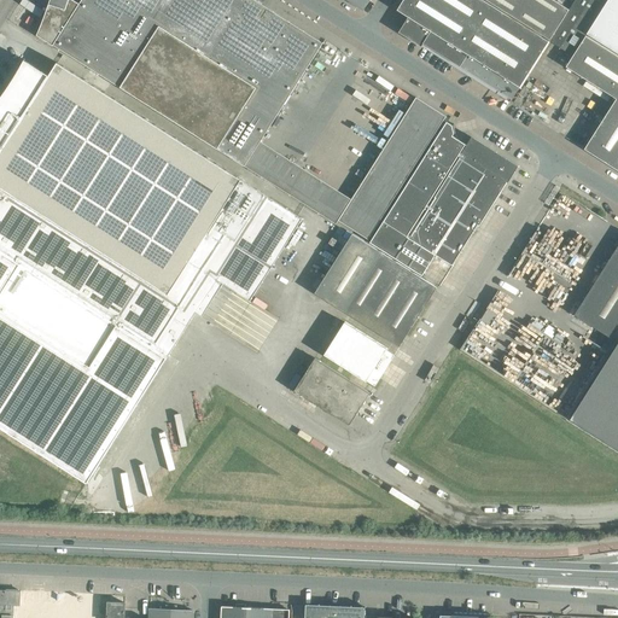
[(337,71),(314,57),(322,44),(255,0),(50,0),(46,11),(45,16),(42,21),(36,35),(53,46),(244,167),(261,141),(296,164),(304,150),(302,140),(324,108),(321,98),(320,98),(337,71)]
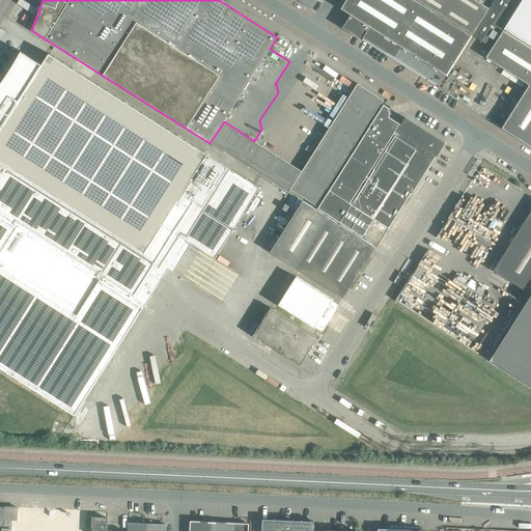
[(299,0),(312,8),(317,0),(299,0)]
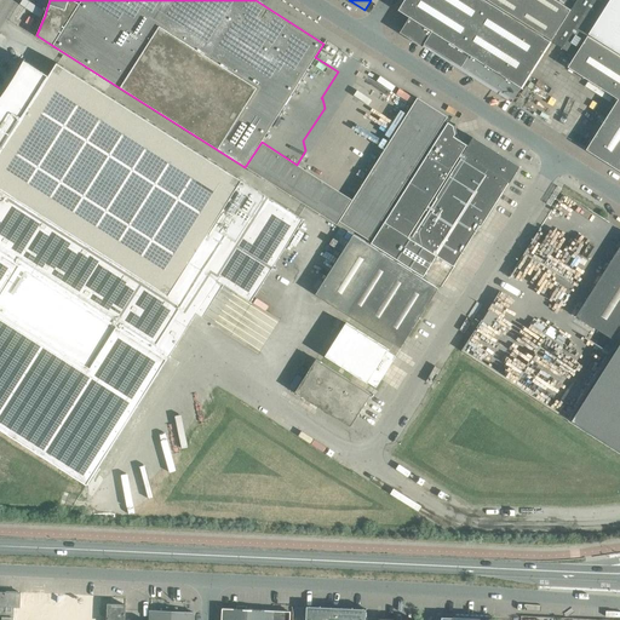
[(424,44),(512,99),(514,99),(521,87),(550,42),(483,0),(405,0),(399,10),(409,17),(400,33),(423,46),(424,44)]
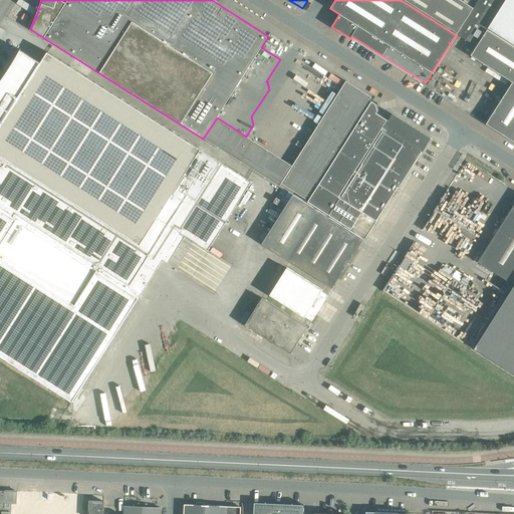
[(474,8),(460,0),(404,0),(458,34),(474,8)]
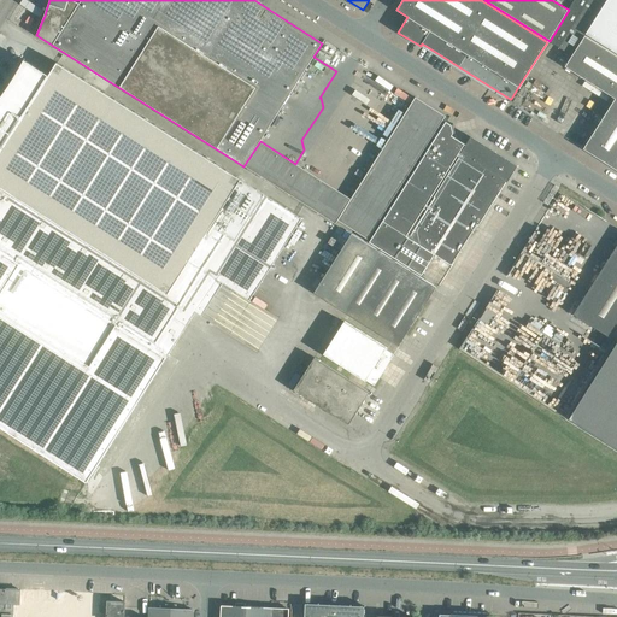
[(574,0),(569,10),(550,41),(570,54),(603,0),(574,0)]
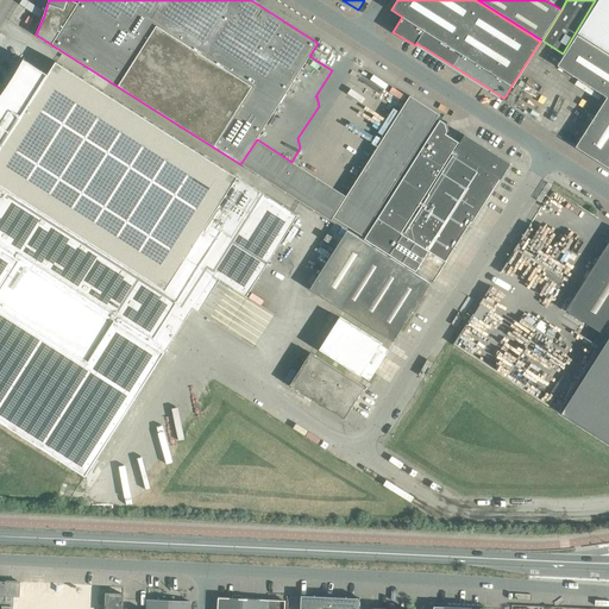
[(608,0),(601,0),(579,35),(608,52),(608,0)]
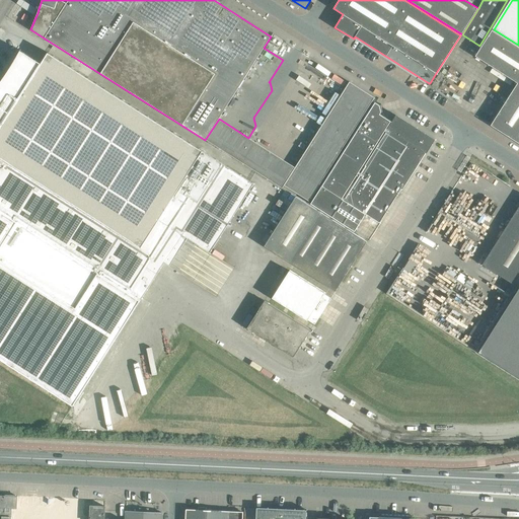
[(518,47),(492,30),(475,56),(517,83),(491,126),(518,143),(518,47)]
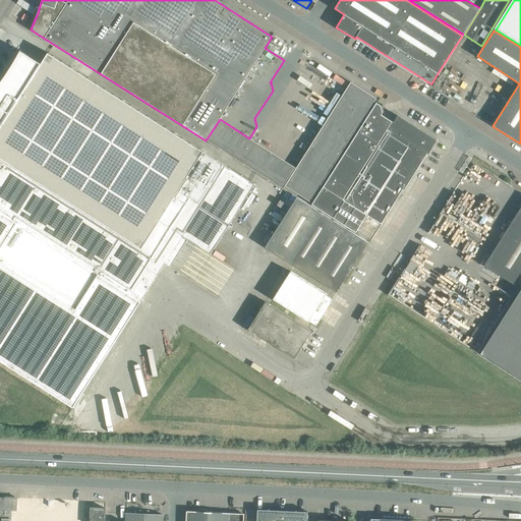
[(0,211),(141,301),(182,236),(211,253),(254,184),(48,53),(42,64),(20,51),(12,65),(2,79),(0,82),(0,211)]
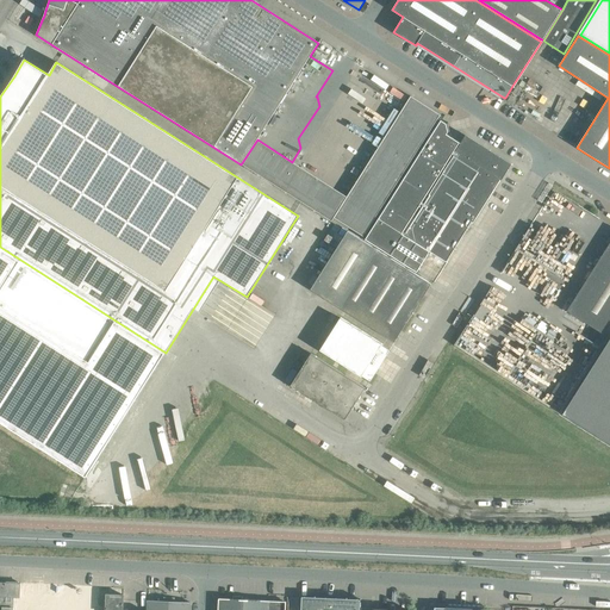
[(411,95),(334,217),(363,236),(440,114),(411,95)]
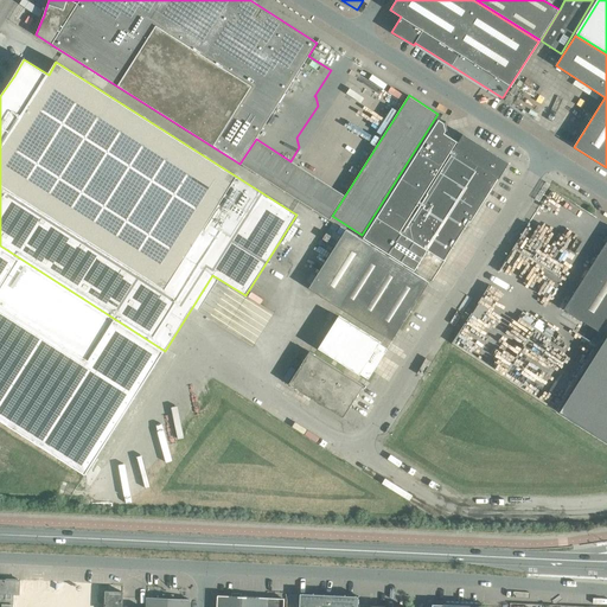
[(376,218),(363,238),(415,270),(427,250),(443,260),(464,230),(468,222),(468,221),(471,222),(485,198),(487,195),(492,187),(502,173),(504,170),(508,164),(490,153),(483,148),(464,135),(459,142),(445,134),(446,132),(443,123),(439,120),(376,218)]
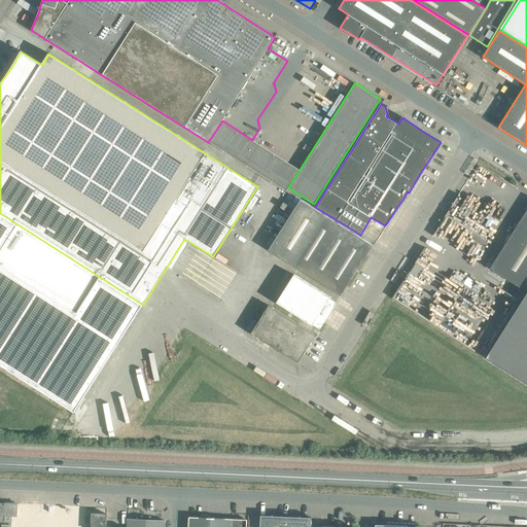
[(269,250),(341,295),(366,255),(373,245),(301,200),(269,250)]
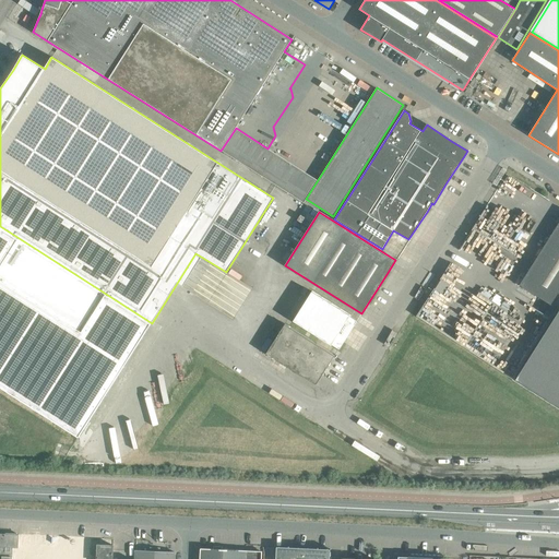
[(556,308),(558,302),(558,222),(519,284),(556,308)]
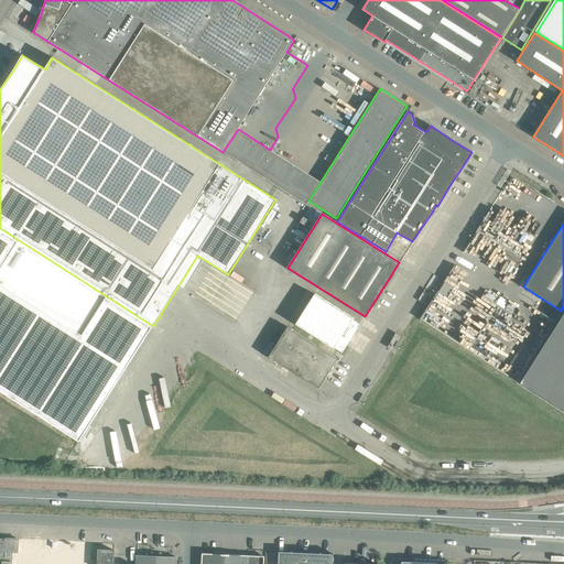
[(0,391),(79,442),(153,326),(0,228),(0,391)]
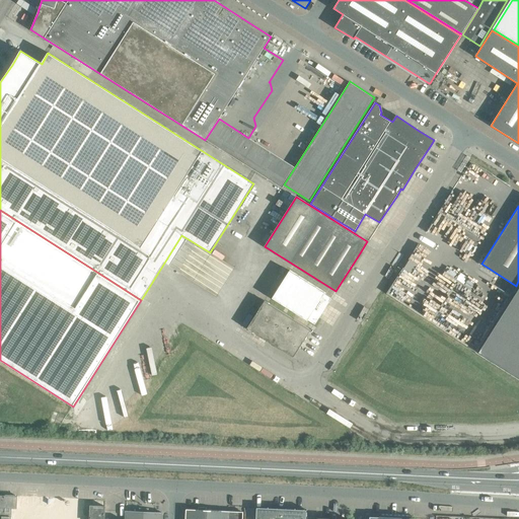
[(415,264),(409,260),(404,266),(411,270),(415,264)]
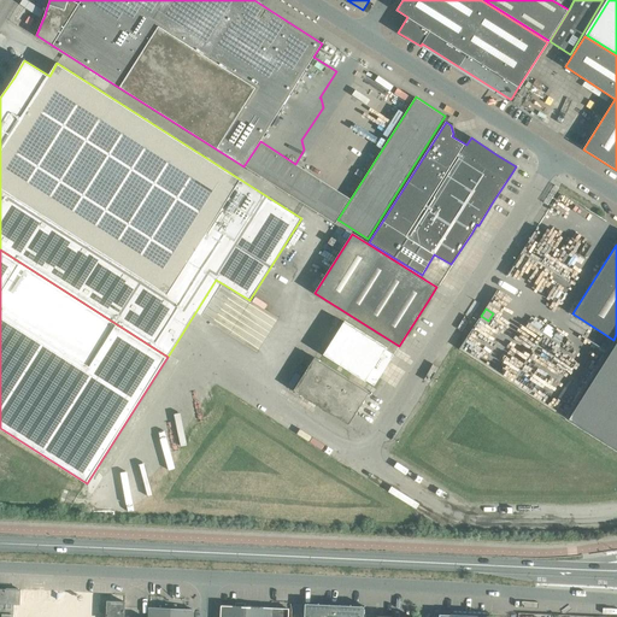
[(374,385),(393,354),(386,350),(387,348),(344,321),(323,354),(365,381),(366,380),(374,385)]
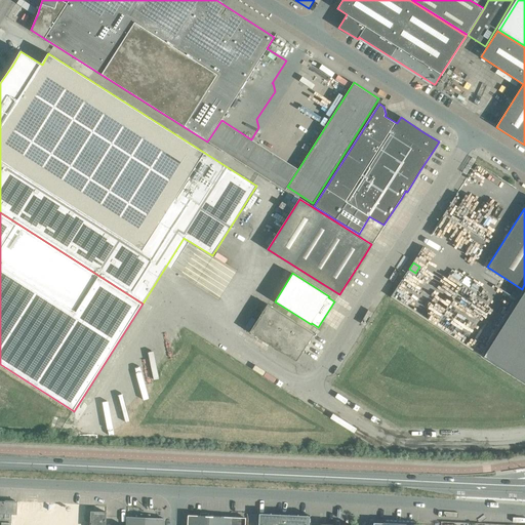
[(524,290),(484,356),(524,381),(524,290)]
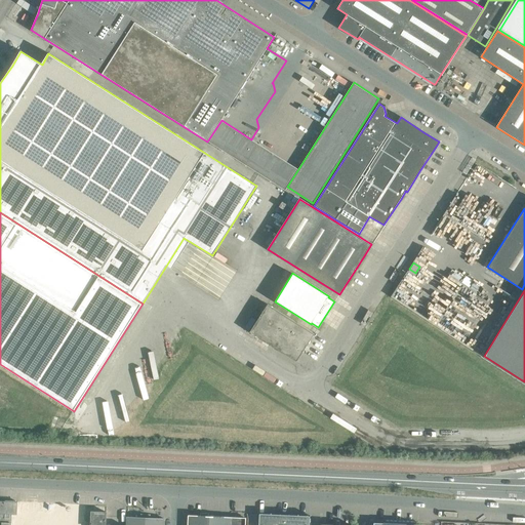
[(250,331),(260,338),(278,311),(268,304),(250,331)]
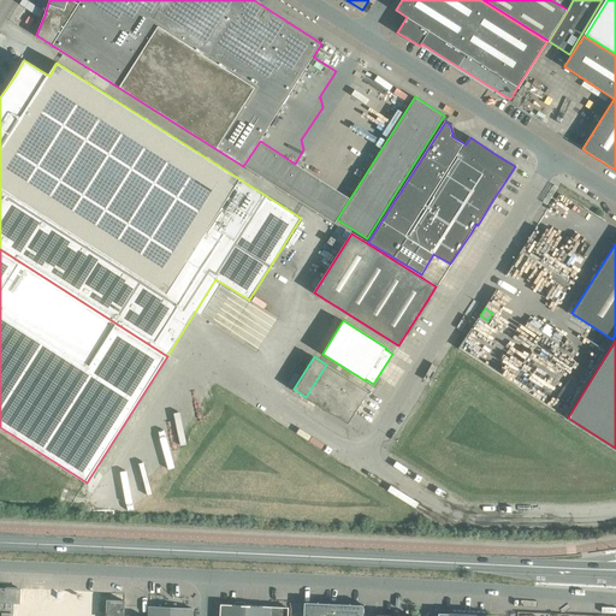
[(306,397),(317,404),(337,372),(326,365),(306,397)]
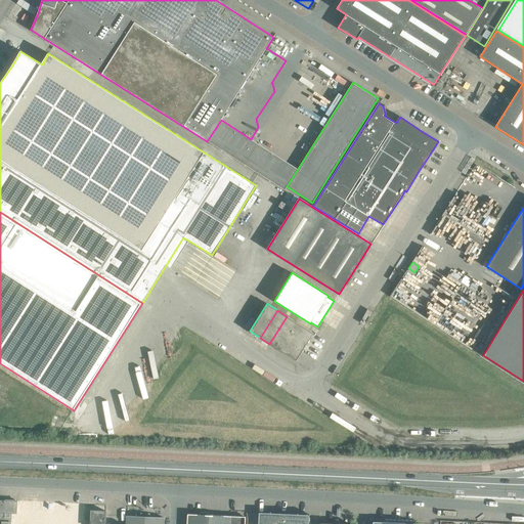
[(269,344),(279,350),(290,333),(297,322),(287,316),(269,344)]
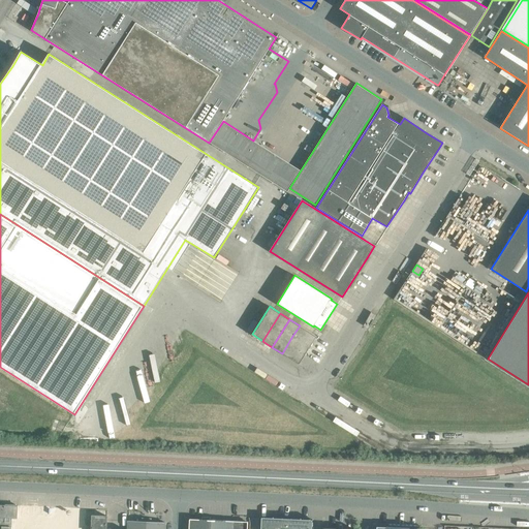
[(310,347),(312,343),(316,336),(300,325),(292,336),(310,347)]
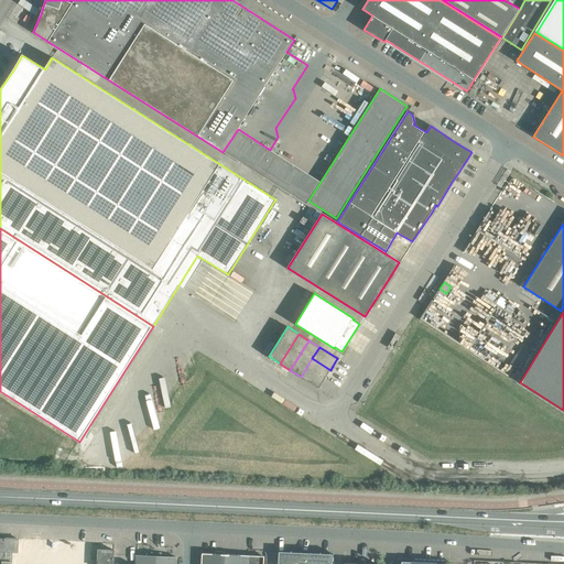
[(331,370),(312,358),(301,377),(318,388),(331,370)]
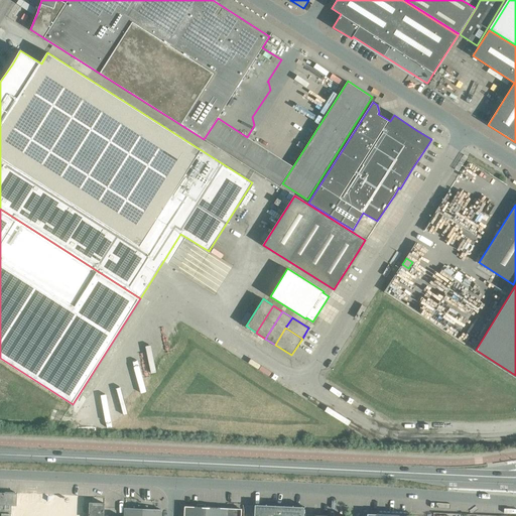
[(3,493),(1,515),(10,515),(12,505),(17,505),(17,494),(17,493),(3,493)]
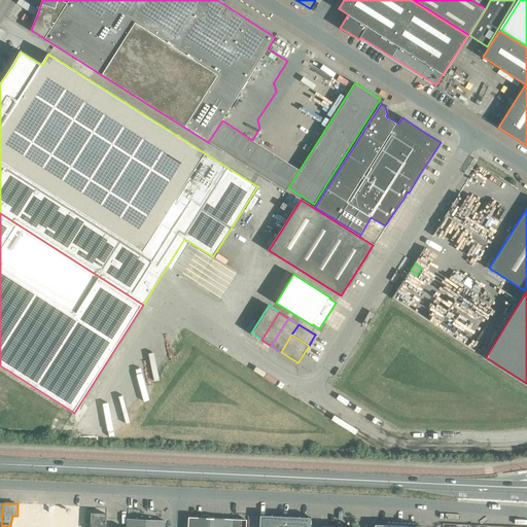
[(84,518),(84,506),(23,504),(18,504),(18,516),(12,516),(10,526),(19,526),(19,520),(23,521),(22,524),(27,525),(27,526),(55,526),(56,526),(75,526),(83,526),(84,522),(84,518)]
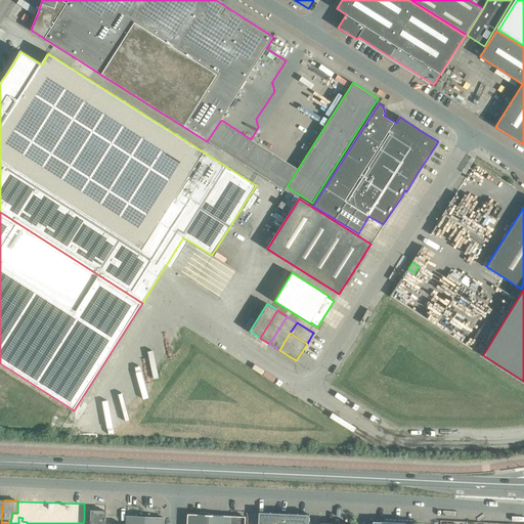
[(84,519),(91,520),(90,523),(104,523),(105,511),(91,511),(91,515),(84,515),(84,519)]
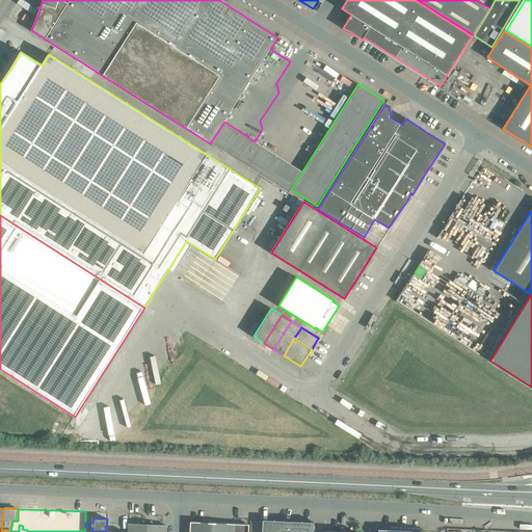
[(313,531),(314,523),(263,521),(262,531),(313,531)]
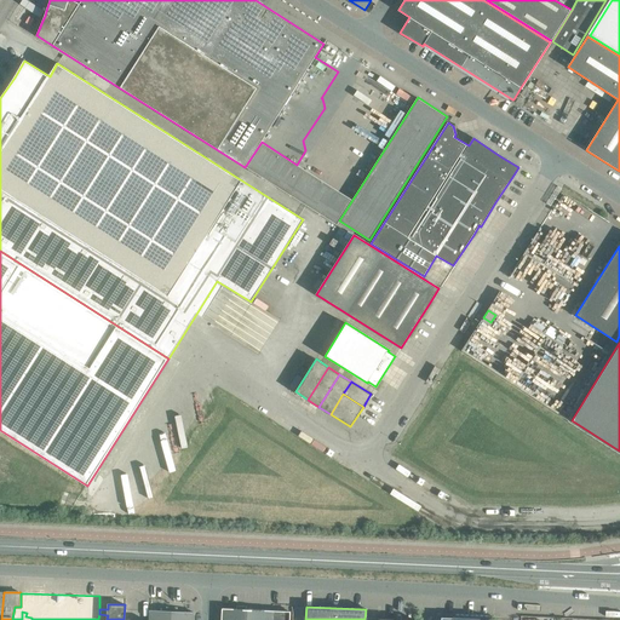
[(223,614),(222,619),(271,619),(273,612),(273,610),(229,608),(229,613),(228,613),(228,614),(223,614)]
